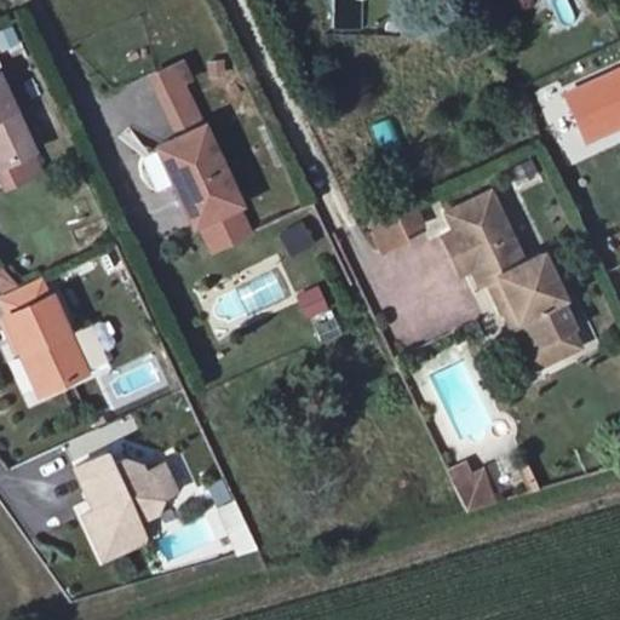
[(619,68),(566,93),(586,137),(619,120),(619,68)]
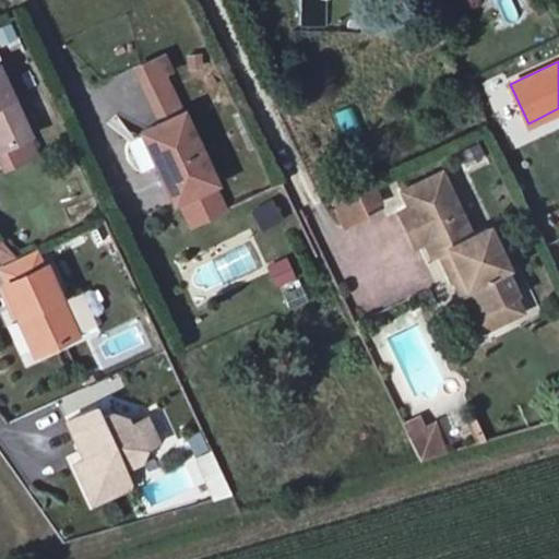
[(0,72),(0,151),(28,139),(0,72)]
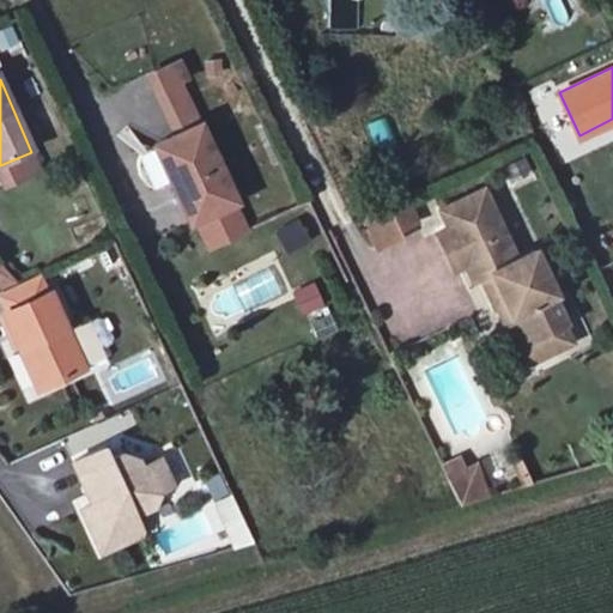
[(175,138),(150,145),(184,219),(231,196),(196,123),(175,138)]
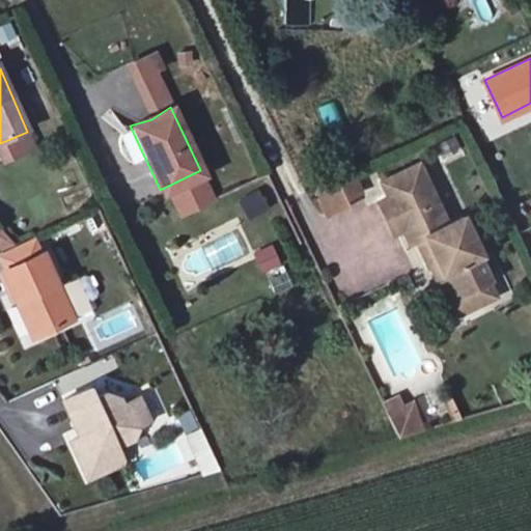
[(416,170),(372,191),(389,225),(396,222),(404,239),(414,235),(442,292),(493,269),(482,247),(474,250),(453,210),(438,217),(416,170)]
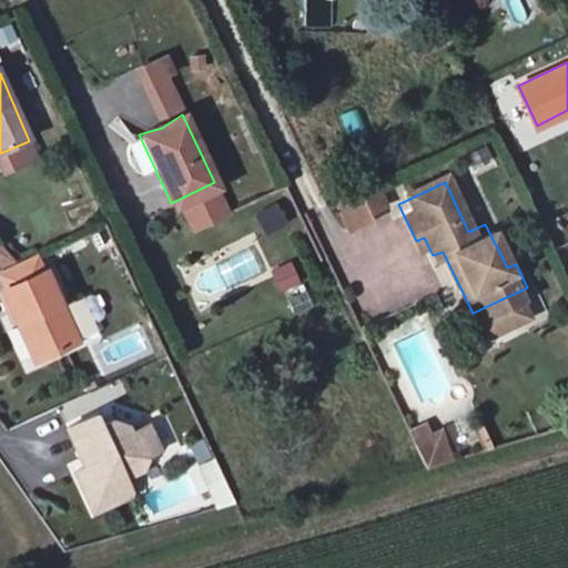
[(359,189),(334,200),(347,231),(373,220),(359,189)]
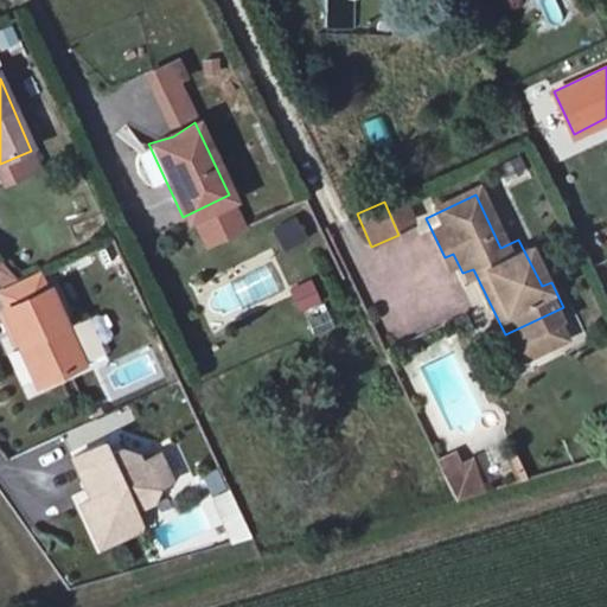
[(295,217),(273,229),(285,251),(308,238),(295,217)]
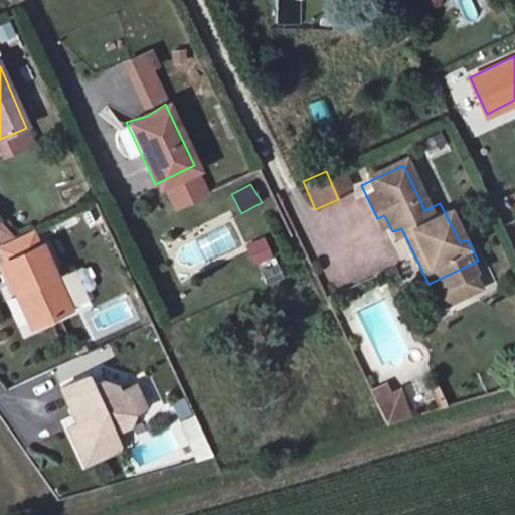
[(0,239),(9,233),(0,221),(0,239)]
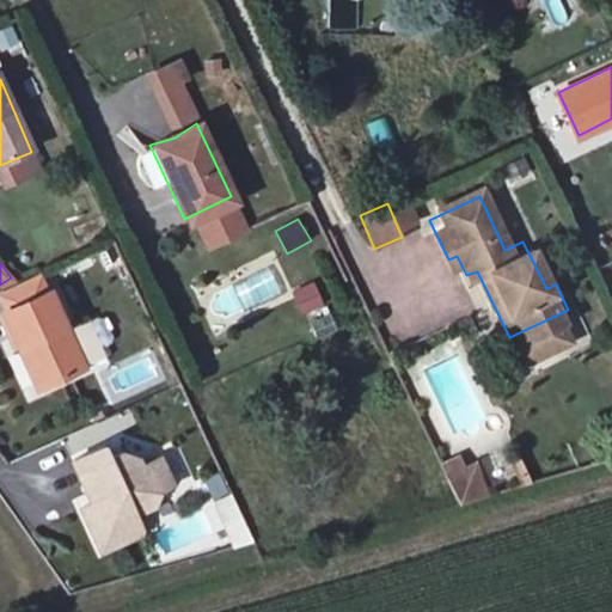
[(316,275),(286,289),(299,318),(329,304),(316,275)]
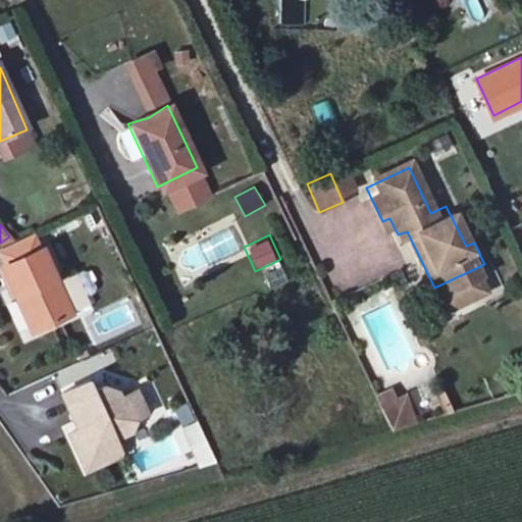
[(46,247),(0,268),(0,272),(13,302),(28,296),(45,331),(77,316),(46,247)]
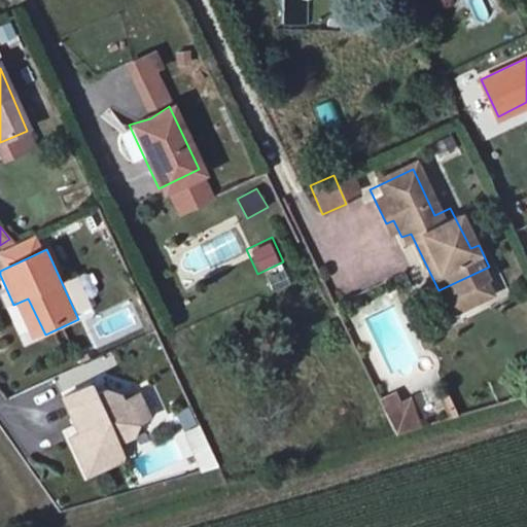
[(102,383),(63,398),(78,436),(61,446),(67,460),(93,447),(108,448),(113,459),(144,444),(129,410),(140,403),(114,393),(109,397),(102,383)]
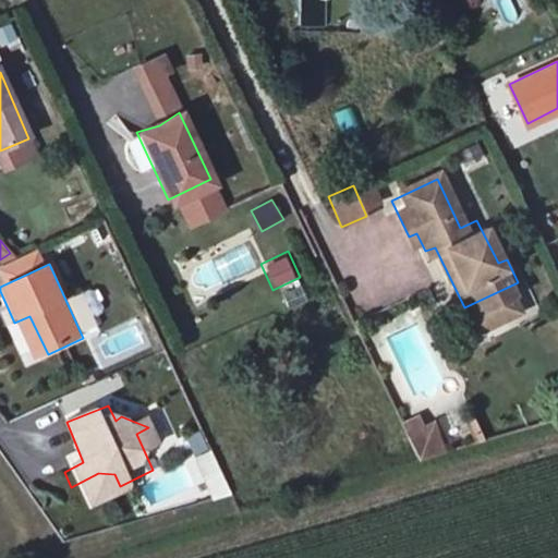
[(401,422),(417,463),(444,453),(427,412),(401,422)]
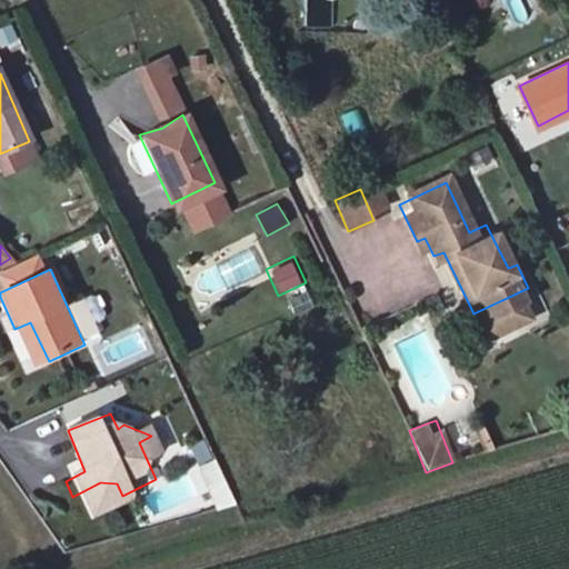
[(220,460),(201,465),(213,510),(232,506),(220,460)]
